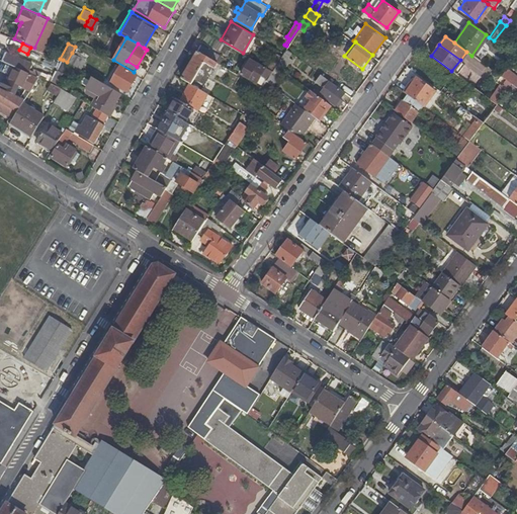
[(279,56),(274,65),(280,69),(287,60),(285,58),(289,51),(285,48),(282,53),(279,56)]
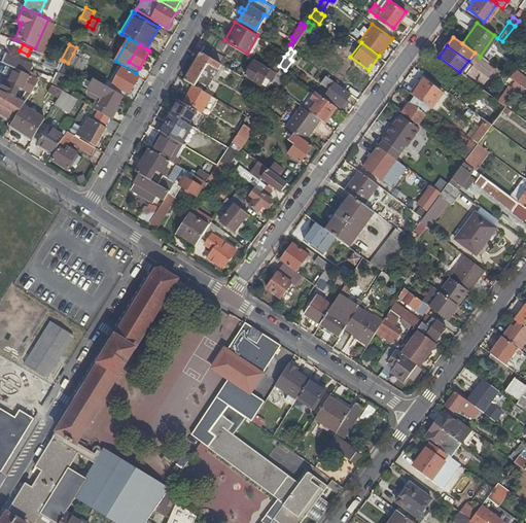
[(201,50),(184,78),(195,84),(205,68),(211,57),(201,50)]
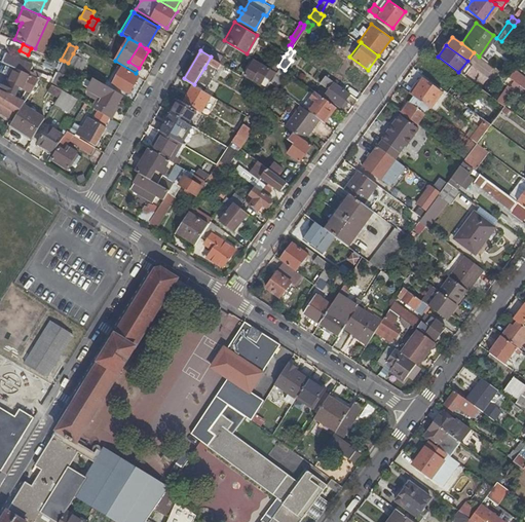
[(4,53),(1,61),(14,67),(41,79),(53,84),(57,86),(63,73),(59,70),(54,78),(29,67),(30,64),(4,53)]
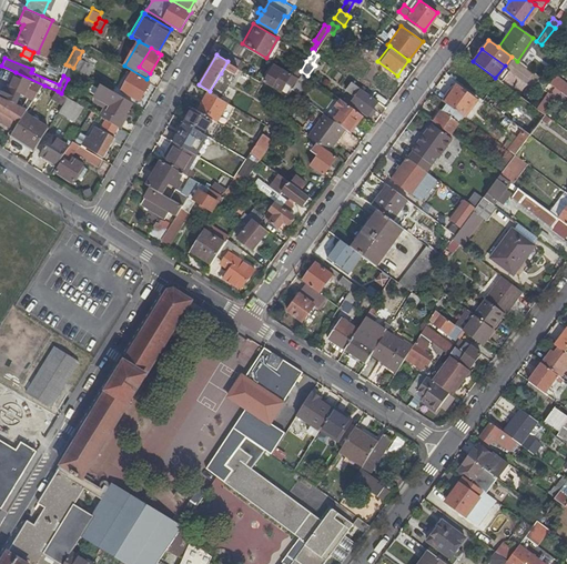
[(79,58),(73,68),(82,72),(88,76),(93,66),(79,58)]
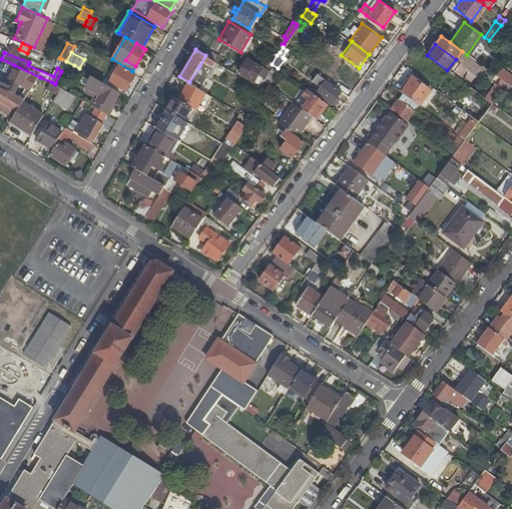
[(264,65),(269,68),(272,64),(277,55),(273,52),(264,65)]
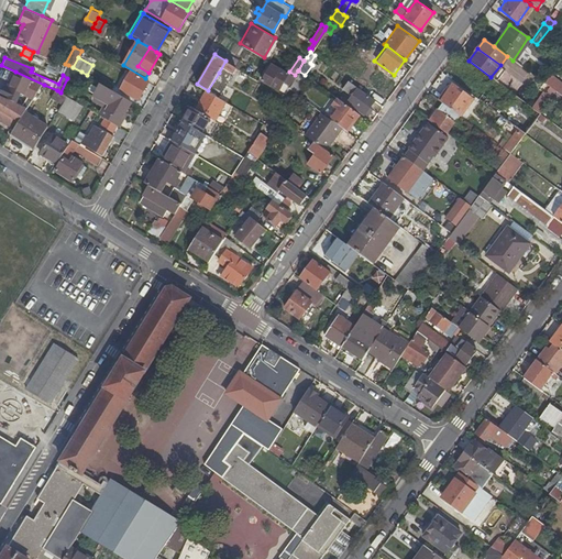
[(226,61),(219,73),(228,78),(234,67),(226,61)]
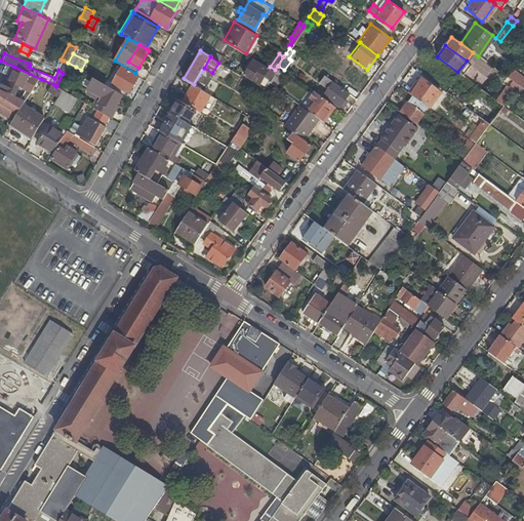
[(63,73),(68,63),(64,61),(58,70),(63,73)]
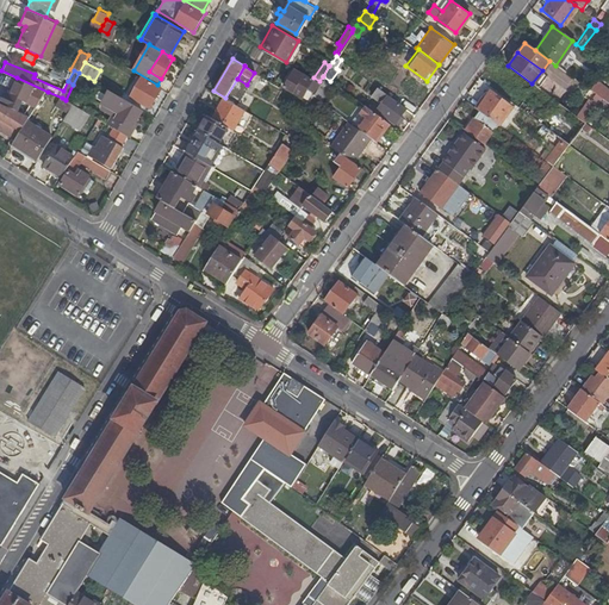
[(310,76),(300,70),(298,75),(289,70),(280,85),(299,95),(310,76)]
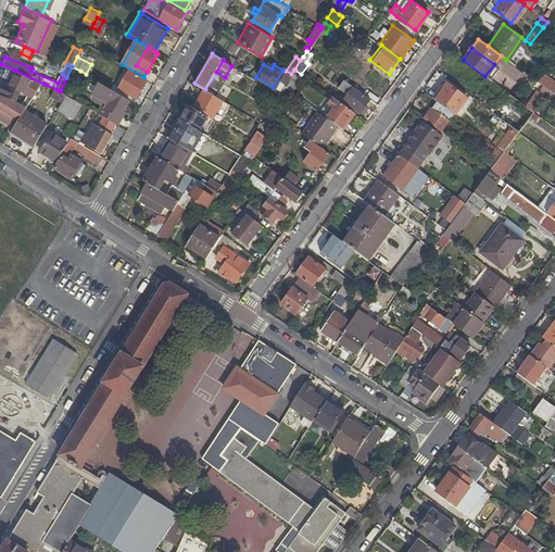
[(80,71),(72,66),(66,77),(75,82),(80,71)]
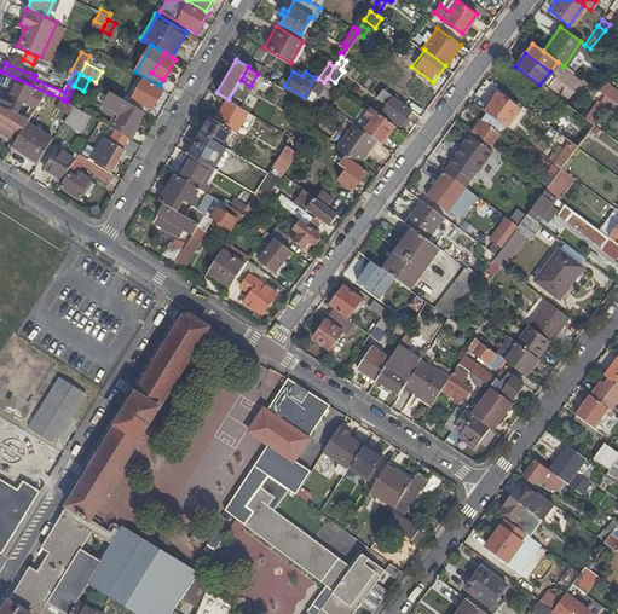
[(501,75),(494,85),(507,94),(514,85),(501,75)]
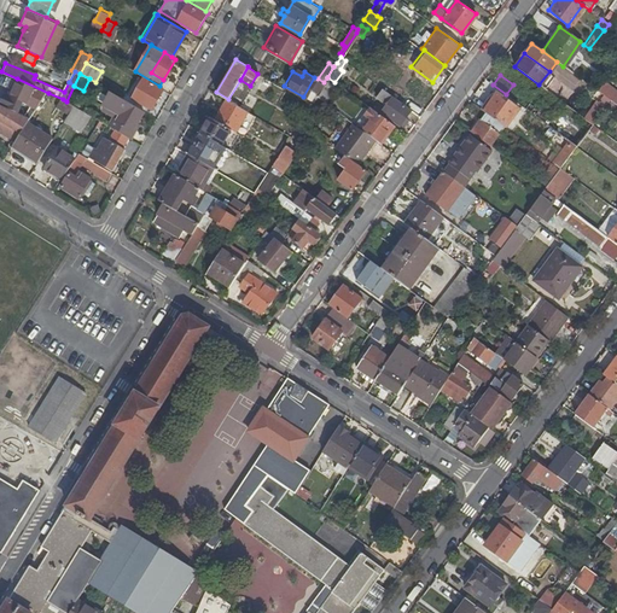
[(162,88),(143,77),(131,97),(151,107),(162,88)]
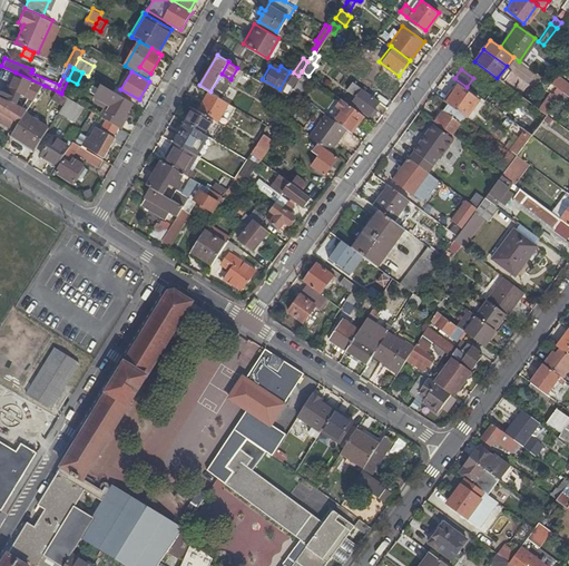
[(298,76),(291,88),(300,95),(311,77),(308,76),(302,71),(298,76)]
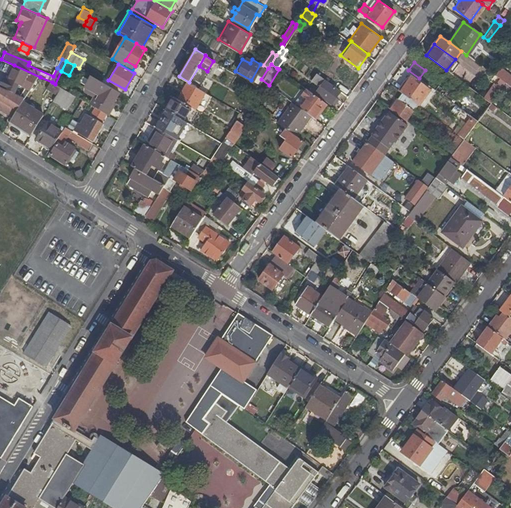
[(40,77),(14,65),(7,79),(5,78),(0,87),(18,95),(21,87),(25,88),(21,96),(26,98),(40,77)]
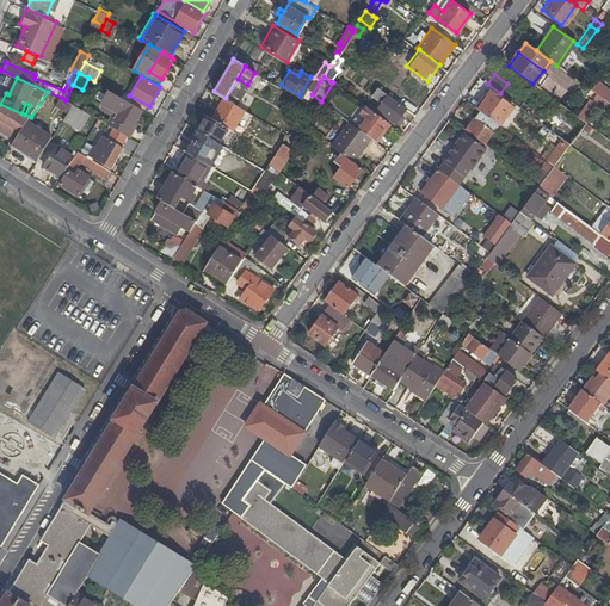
[(609,88),(597,80),(590,90),(603,99),(609,104),(609,88)]
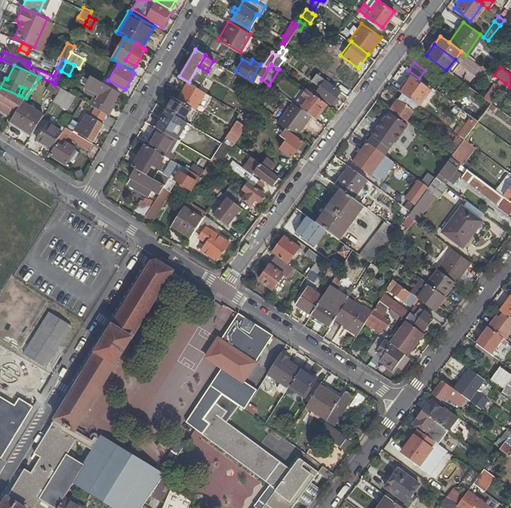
[(327,80),(318,73),(312,82),(319,87),(316,91),(332,103),(340,91),(327,81),(327,80)]
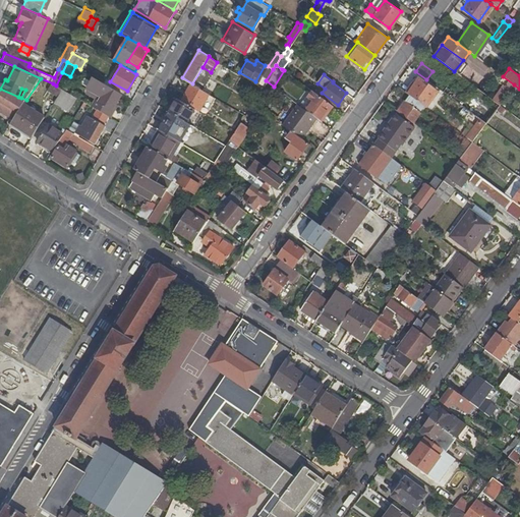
[(87,87),(102,96),(108,85),(93,76),(87,87)]
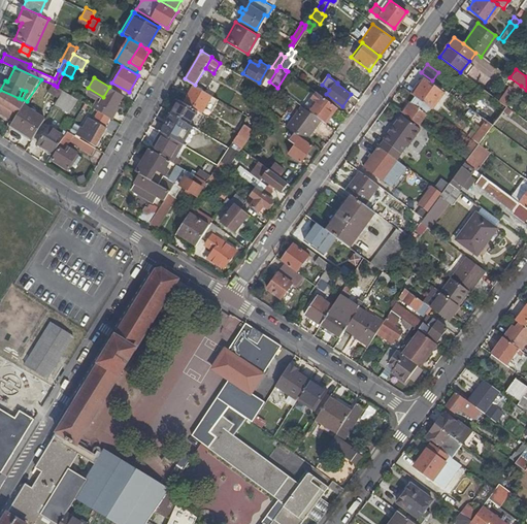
[(344,78),(339,85),(352,93),(356,87),(344,78)]
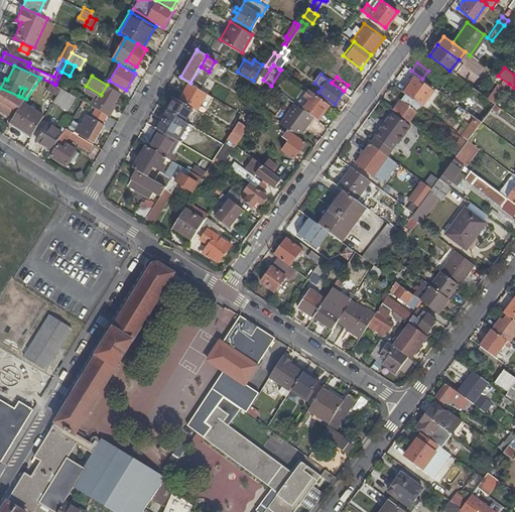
[(413,78),(403,93),(405,94),(420,106),(431,91),(413,78)]
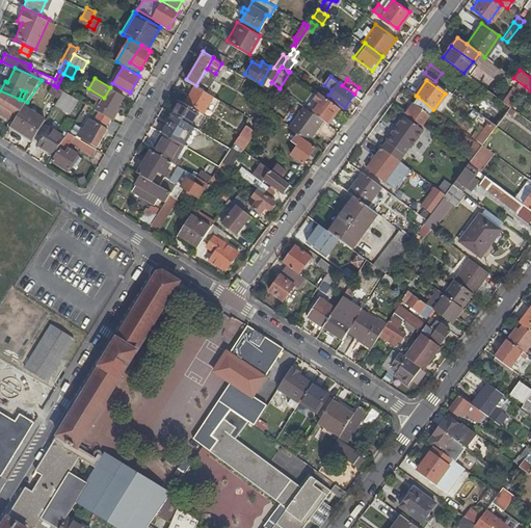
[(60,99),(64,91),(57,87),(54,85),(50,91),(60,99)]
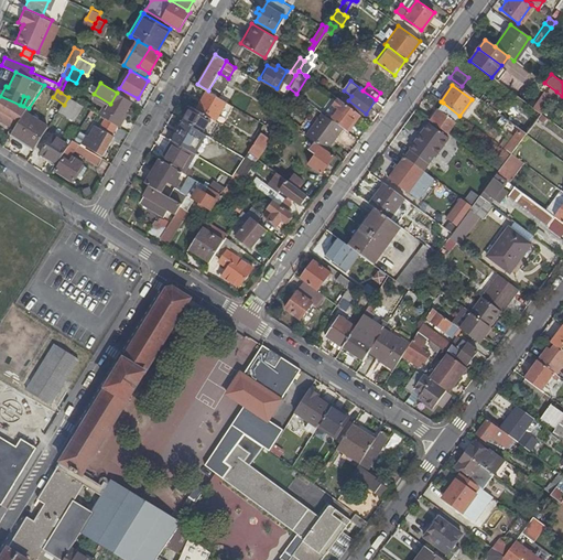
[(227,101),(208,90),(197,109),(210,118),(216,120),(227,101)]
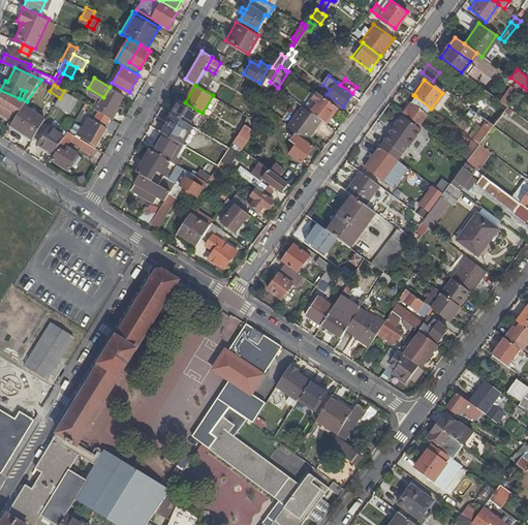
[(518,91),(518,92),(527,98),(527,90),(522,86),(518,91)]
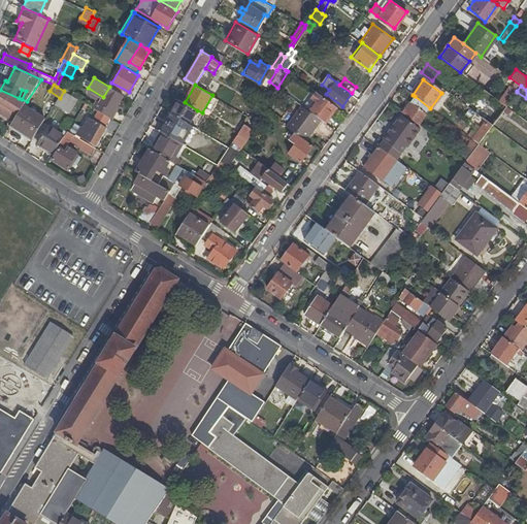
[(123,94),(109,87),(103,97),(100,103),(113,110),(123,94)]
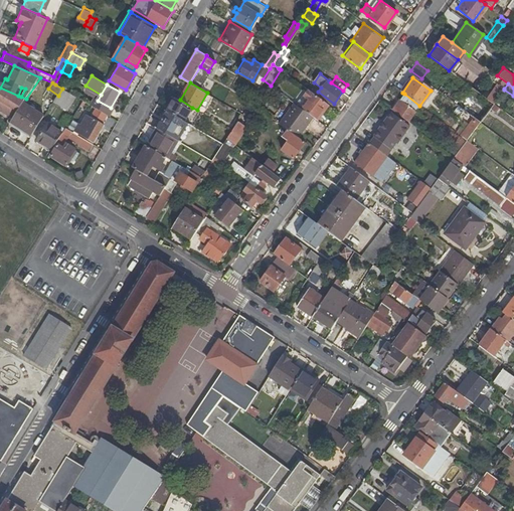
[(443,86),(439,91),(474,117),(480,122),(494,104),(490,101),(487,99),(477,112),(475,110),(477,106),(469,100),(466,104),(443,86)]
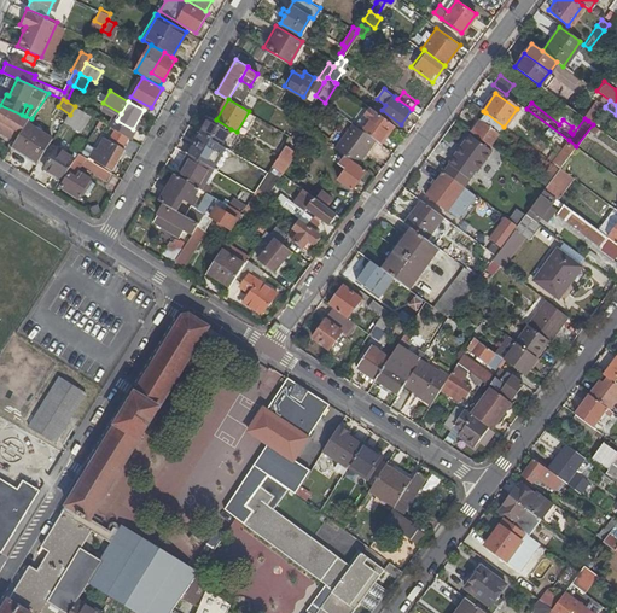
[(588,121),(593,124),(605,107),(605,106),(601,103),(588,121)]
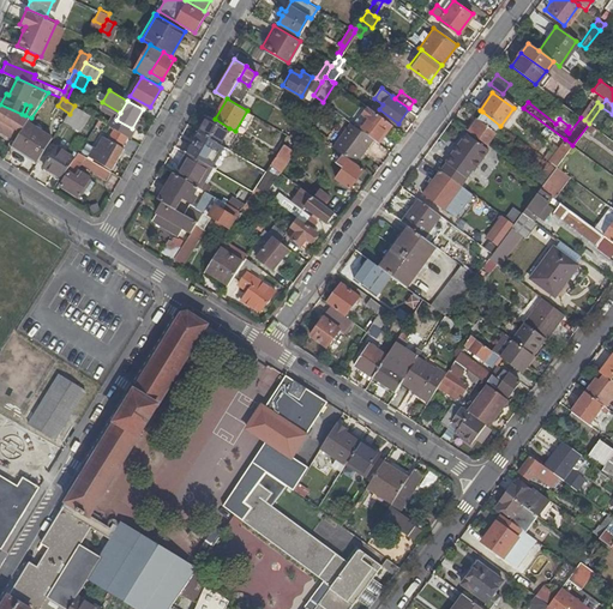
[(0,104),(0,103),(0,130),(18,140),(29,122),(31,118),(25,115),(22,114),(0,104)]
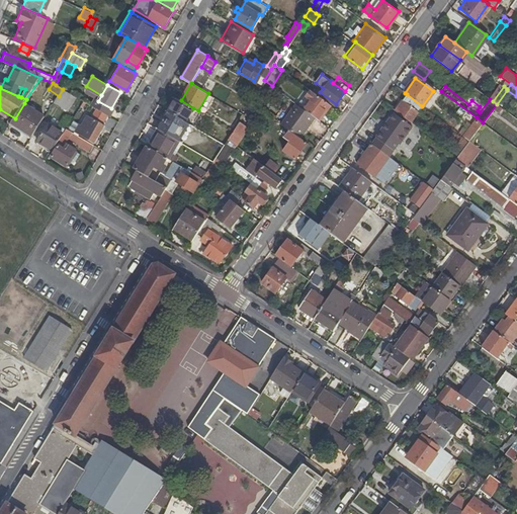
[(304,108),(314,93),(309,89),(297,104),(304,108)]
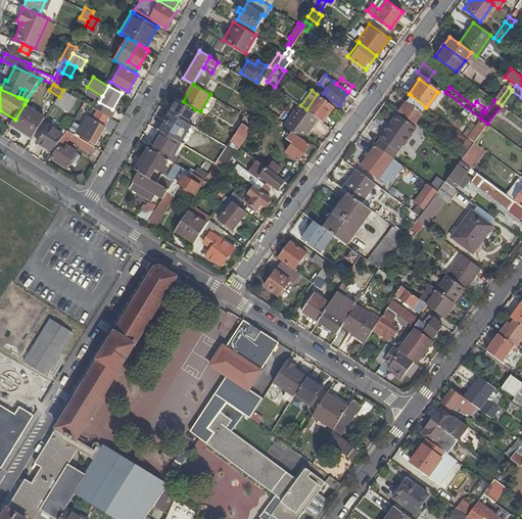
[(317,94),(306,109),(319,119),(323,122),(334,106),(317,94)]
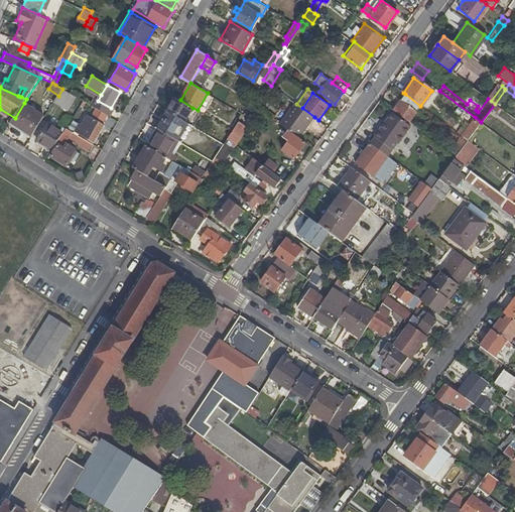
[(405,94),(401,100),(409,106),(416,111),(420,106),(405,94)]
